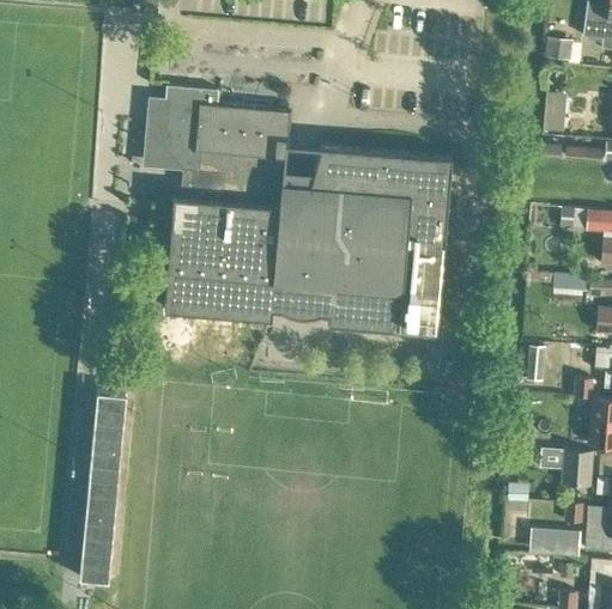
[(140,0),(139,13),(158,16),(158,0),(140,0)]
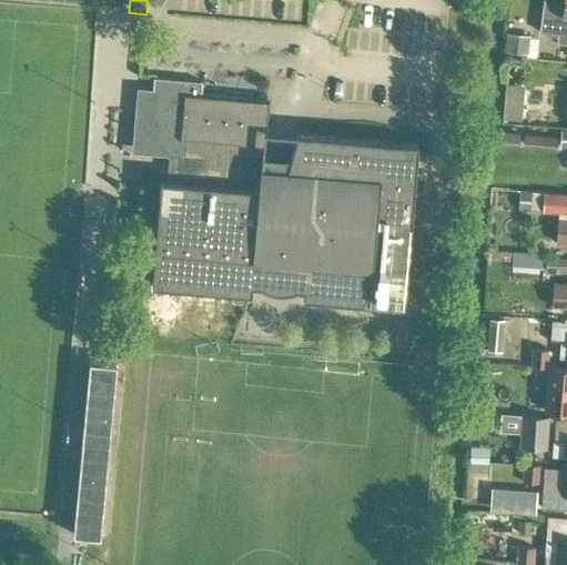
[(566,0),(545,0),(540,34),(559,37),(558,44),(566,46),(566,0)]
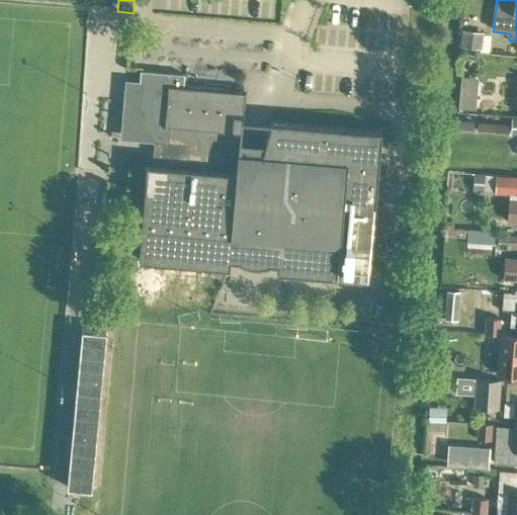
[(461,31),(459,49),(482,52),(485,34),(461,31)]
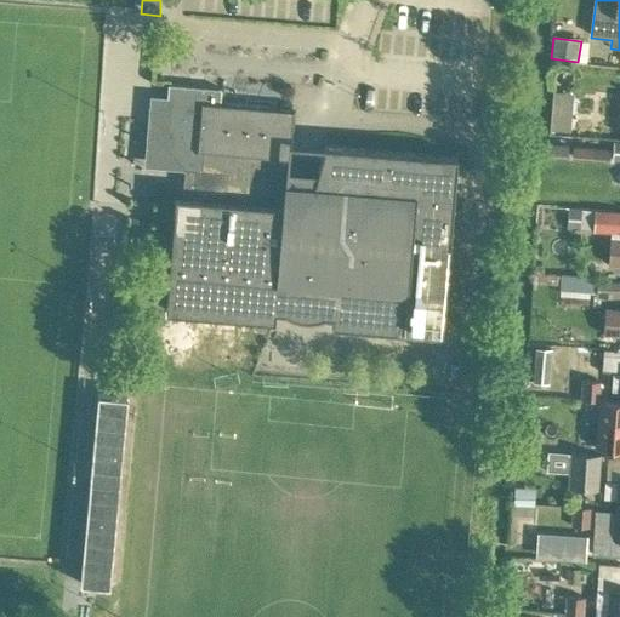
[(166,112),(164,110),(151,109),(147,146),(164,147),(185,171),(185,172),(183,189),(177,189),(171,247),(169,284),(319,295),(326,295),(333,293),(335,264),(345,149),(325,148),(318,175),(289,171),(290,161),(294,113),(221,107),(222,92),(169,87),(166,112)]
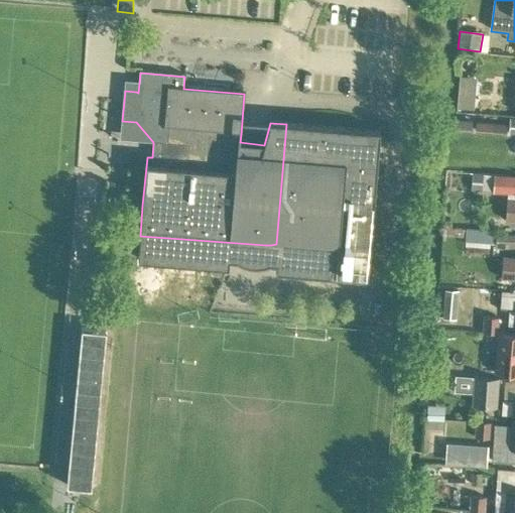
[(474,111),(475,96),(458,94),(457,110),(474,111)]
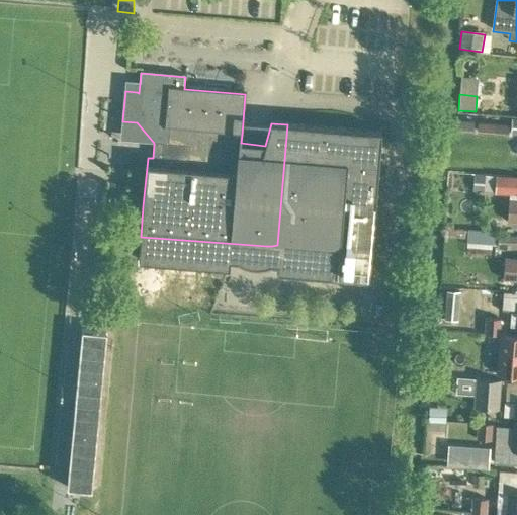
[(474,122),(453,121),(452,134),(472,135),(474,122)]
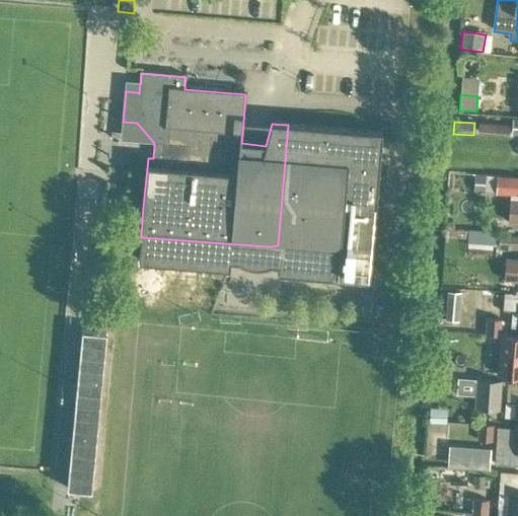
[(478,124),(477,135),(509,138),(510,127),(478,124)]
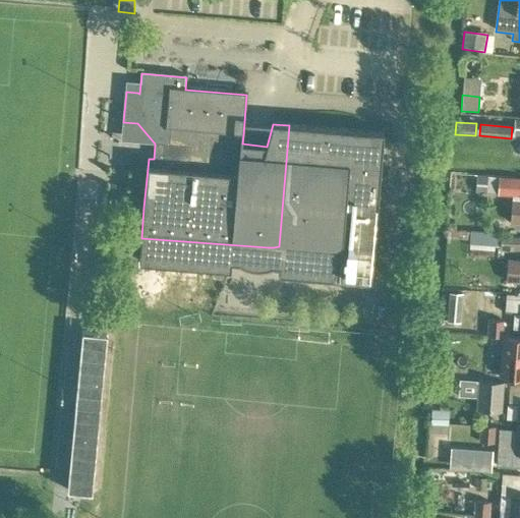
[(141,238),(139,253),(139,263),(230,271),(231,263),(239,264),(249,268),(261,269),(271,267),(271,266),(279,267),(279,275),(371,283),(384,133),(289,125),(281,222),(279,246),(274,247),(268,247),(141,238)]
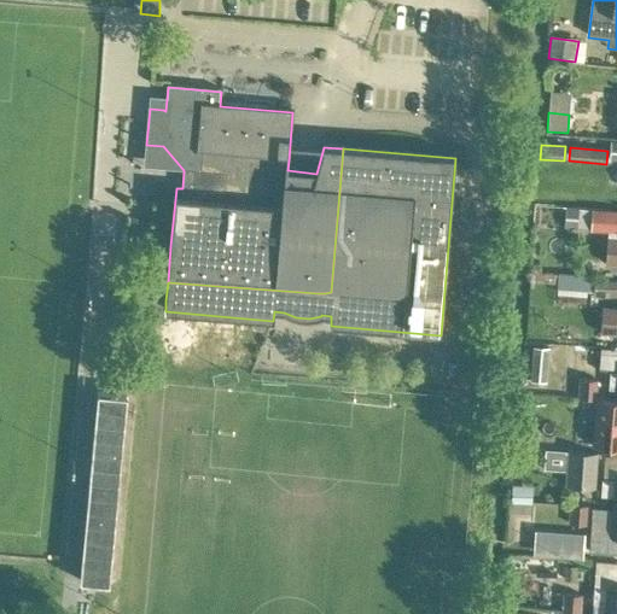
[(616,212),(566,209),(564,231),(616,234),(616,212)]
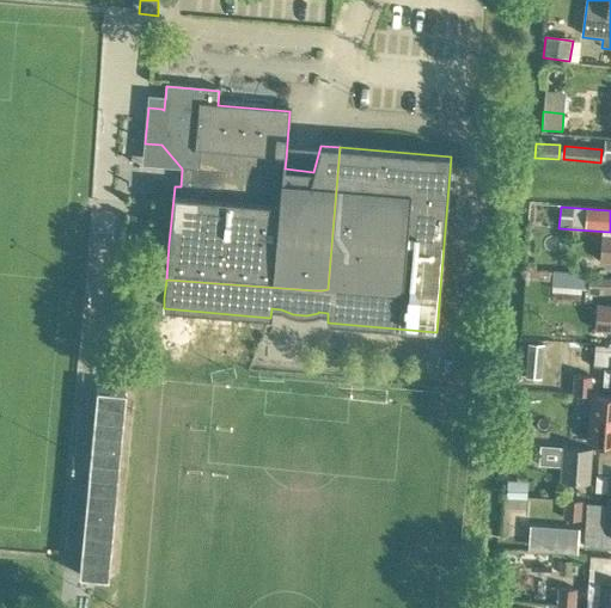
[(610,239),(602,239),(600,263),(610,263),(610,239)]
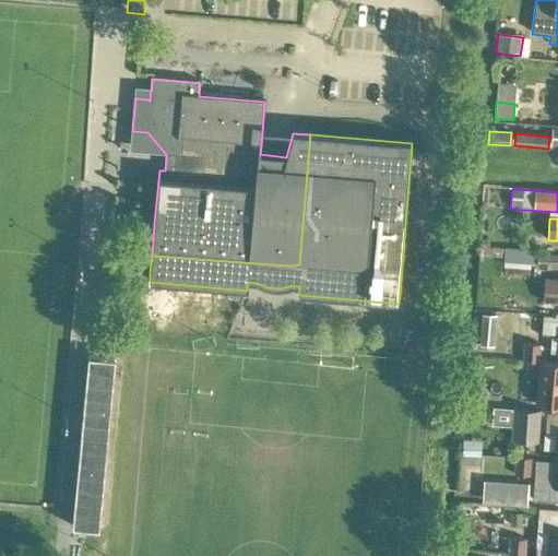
[(537,257),(538,251),(506,248),(506,250),(501,249),(501,253),(496,252),(496,258),(505,259),(505,268),(531,270),(531,265),(537,265),(537,257)]
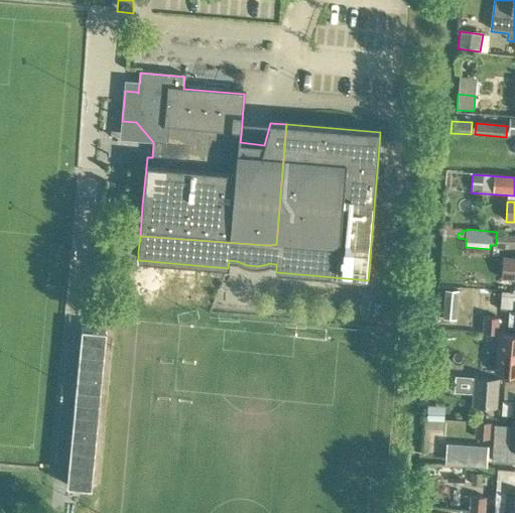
[(514,238),(496,237),(496,245),(496,249),(514,250),(514,238)]
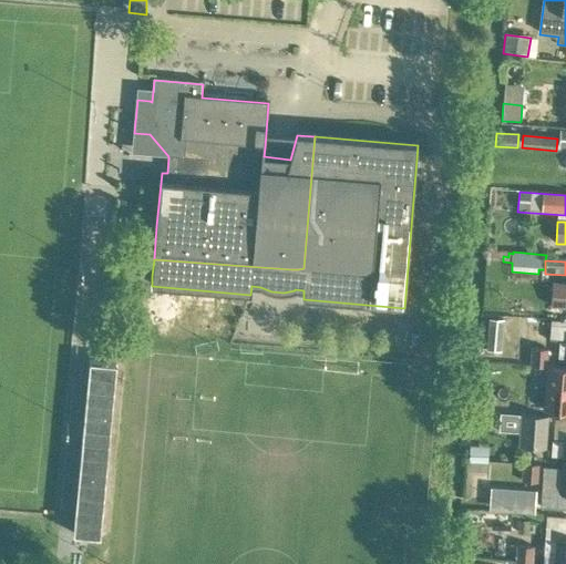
[(565,286),(552,285),(551,308),(565,309),(565,286)]
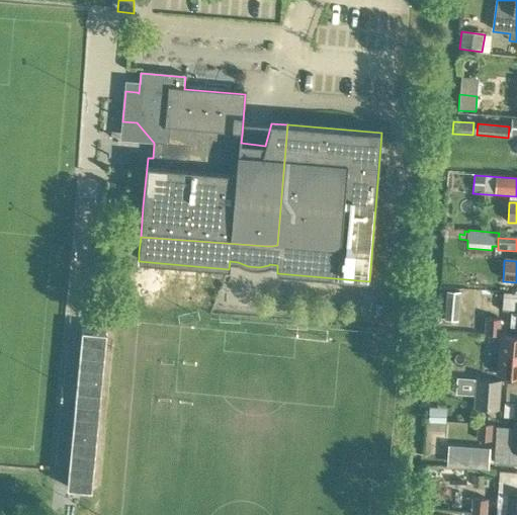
[(461,293),(450,292),(448,322),(459,323),(461,293)]
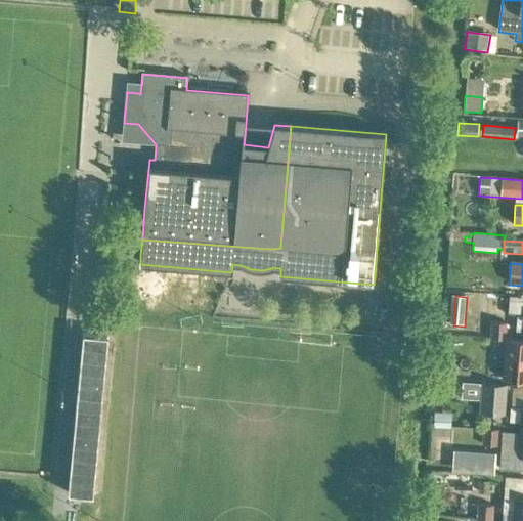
[(402,332),(403,318),(390,317),(389,331),(402,332)]
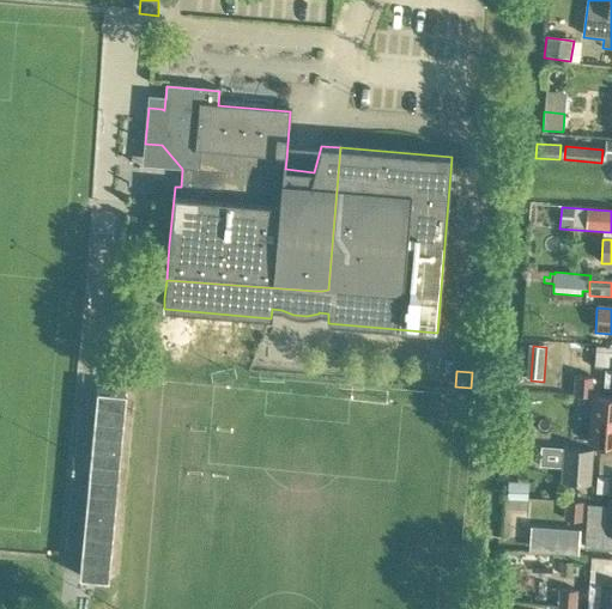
[(605,381),(593,379),(591,397),(611,399),(611,371),(605,371),(605,381)]
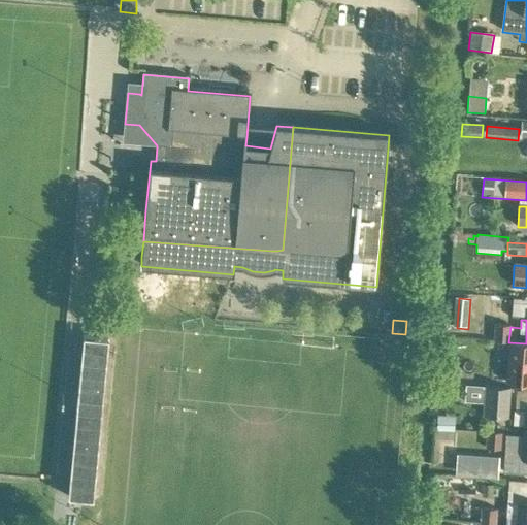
[(483,341),(508,342),(509,327),(483,325),(483,341)]
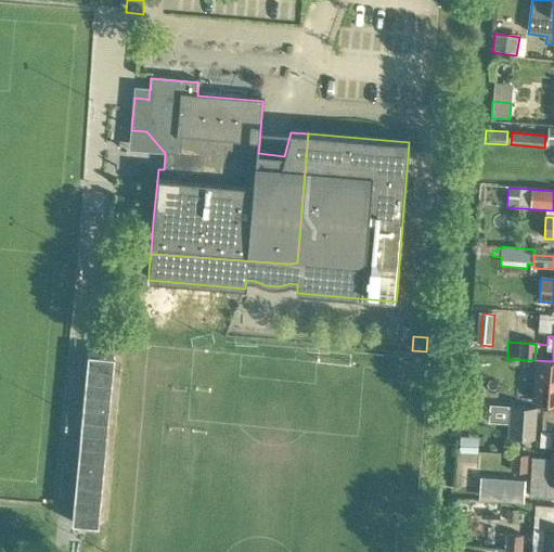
[(98,526),(114,357),(98,356),(88,355),(72,524),(80,524),(98,526)]
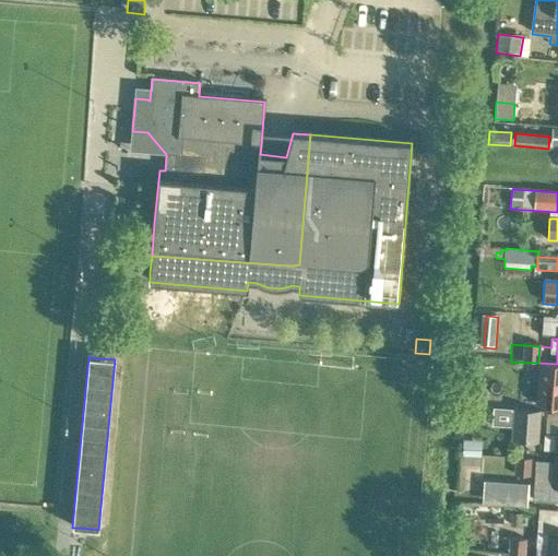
[(509,361),(508,379),(537,380),(538,363),(511,362),(509,361)]
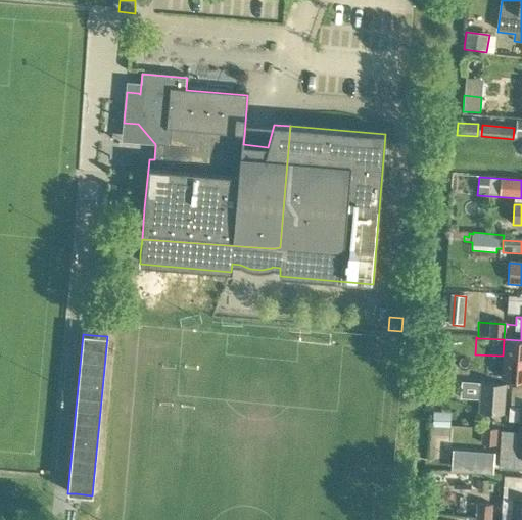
[(521,350),(514,350),(513,365),(521,365),(521,350)]
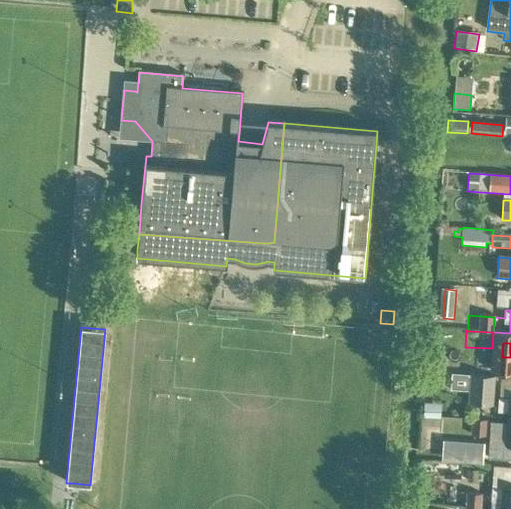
[(445,373),(446,359),(431,358),(430,372),(445,373)]
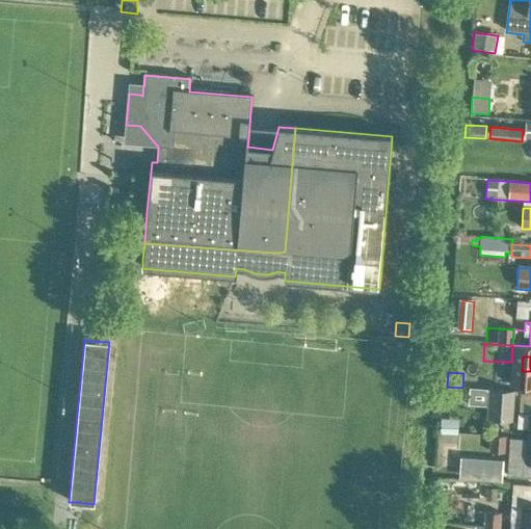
[(514,393),(489,391),(487,421),(493,421),(507,422),(513,422),(514,393)]
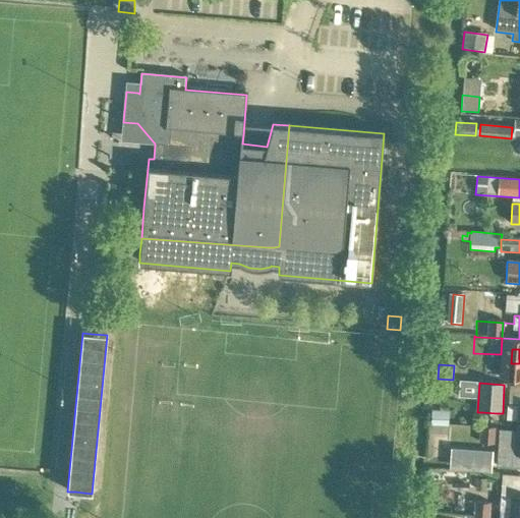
[(517,430),(519,430),(519,405),(518,407),(508,406),(507,420),(517,421),(517,430)]
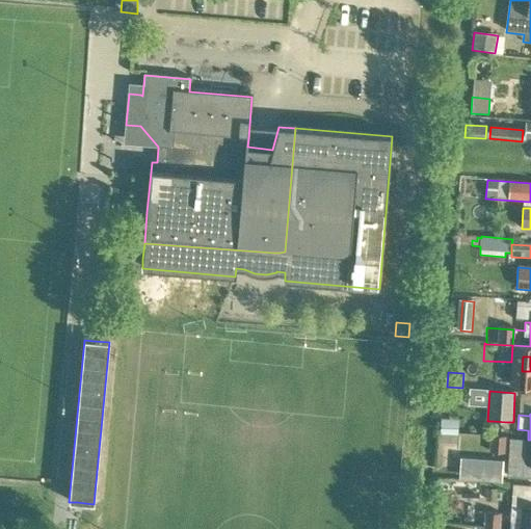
[(441,433),(457,434),(457,426),(457,425),(456,424),(454,423),(451,422),(442,421),(441,433)]
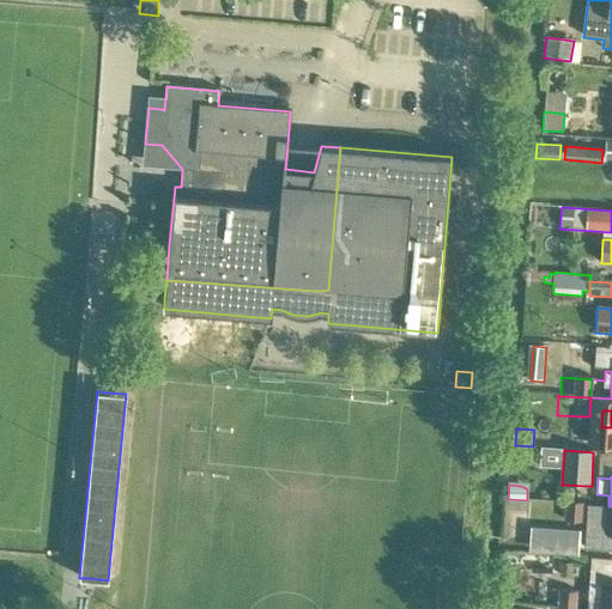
[(582,523),(585,486),(568,485),(565,522),(582,523)]
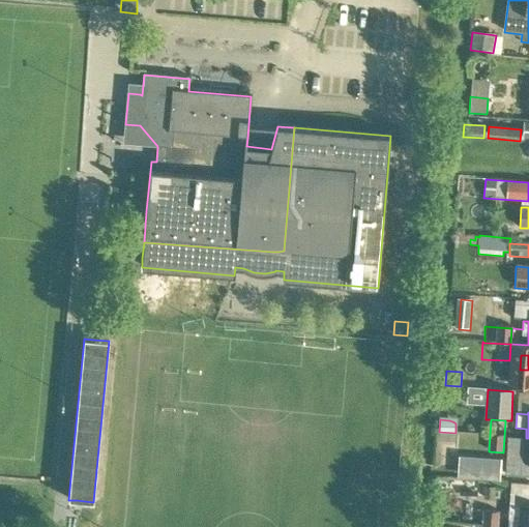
[(528,438),(526,438),(525,447),(513,446),(512,462),(524,462),(524,464),(528,464),(528,438)]
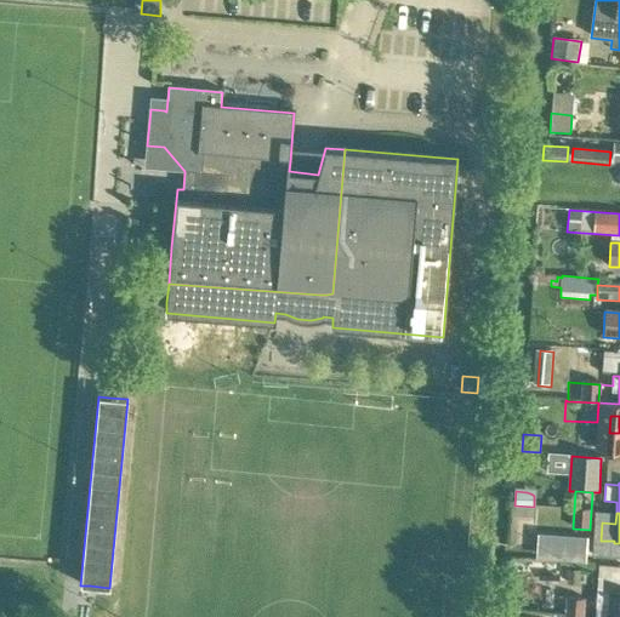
[(619,616),(619,592),(610,592),(610,593),(597,592),(596,610),(609,610),(608,616),(619,616)]
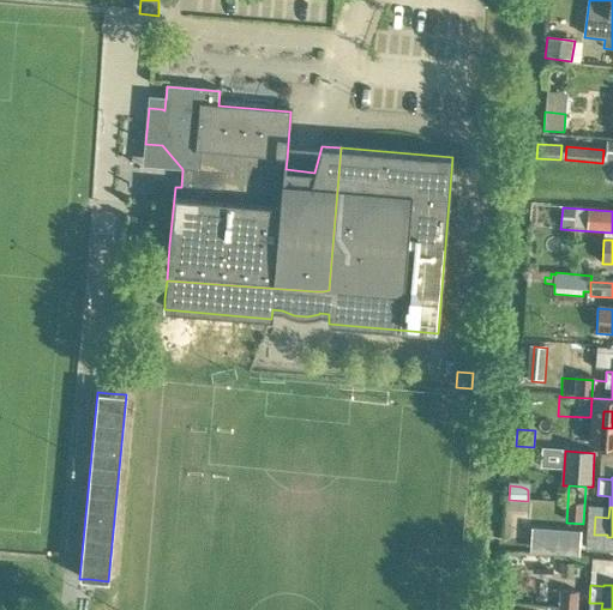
[(576,609),(578,593),(562,592),(559,609),(576,609)]
